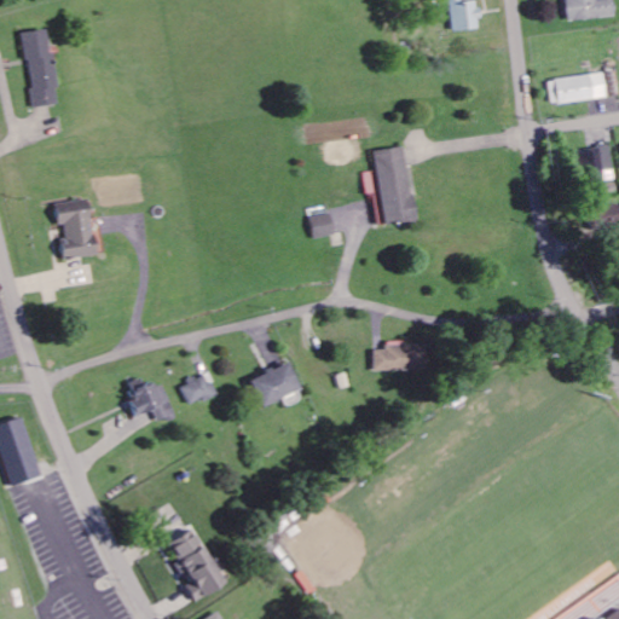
[(450,0),(453,32),(481,29),(476,0),(450,0)]
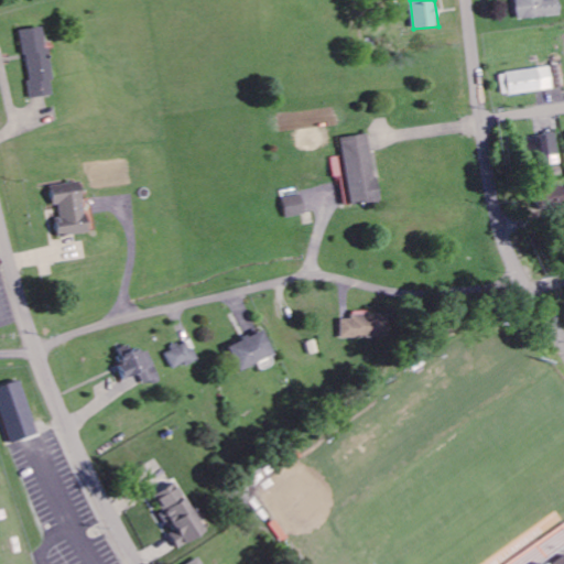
[(22,30),(30,98),(53,96),(44,26),(22,30)]
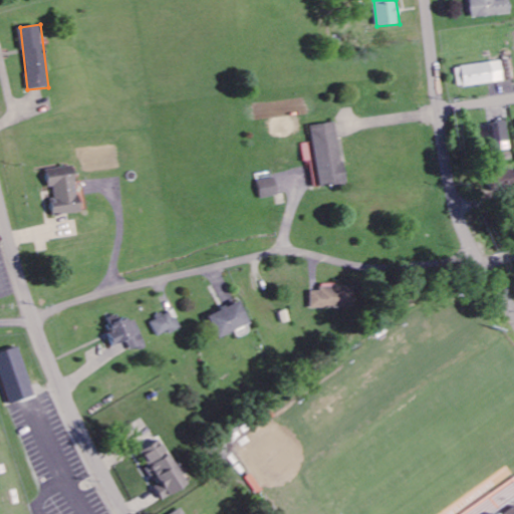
[(504,82),(501,61),(456,67),(458,88),(504,82)]
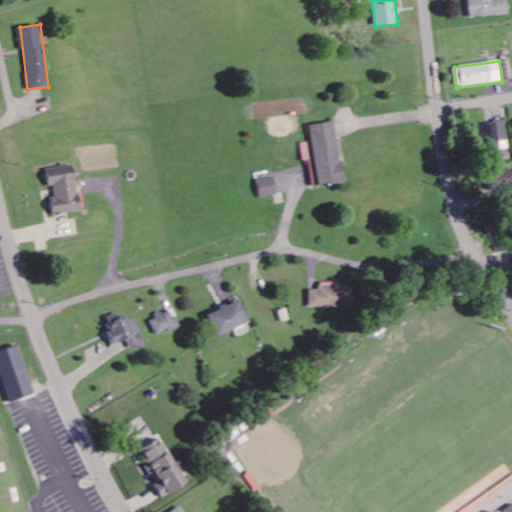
[(503,121),(473,125),(476,144),(498,141),(499,149),(507,148),(503,121)]
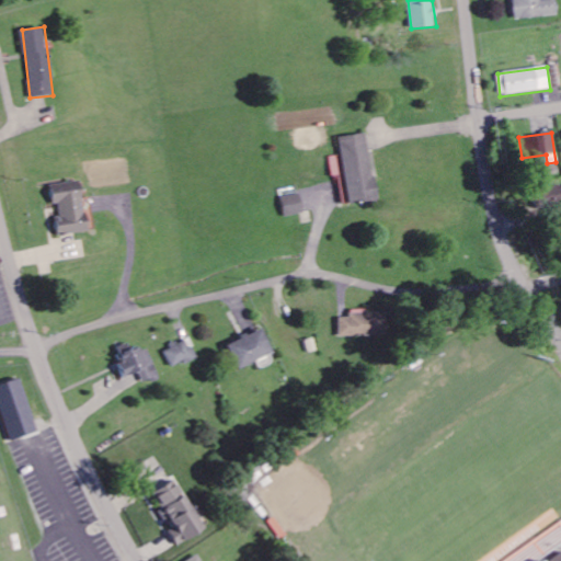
[(338,137),(345,204),(376,201),(367,134),(338,137)]
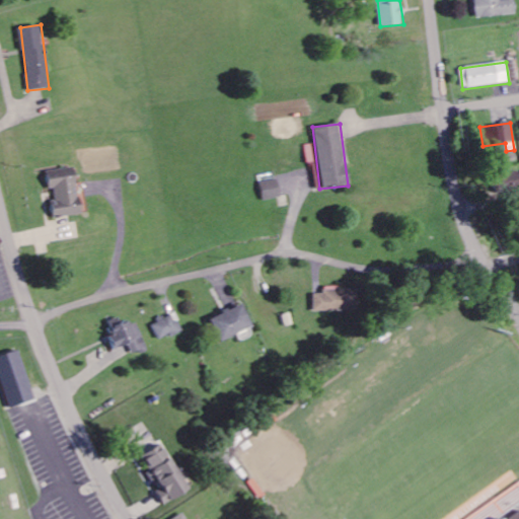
[(49,171),(52,201),(54,219),(81,216),(76,168),(49,171)]
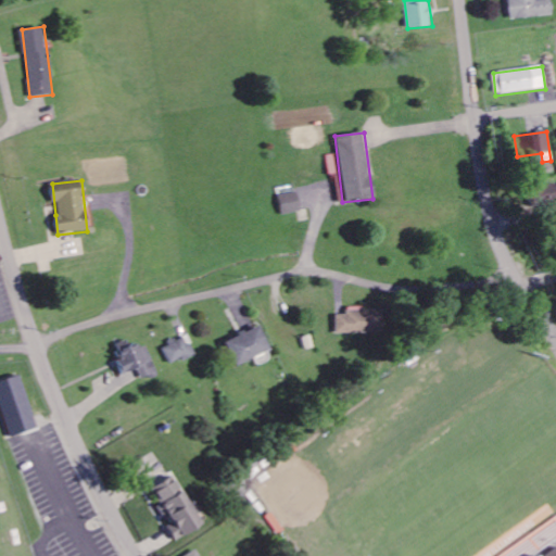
[(303,211),(298,192),(279,197),(285,216),(303,211)]
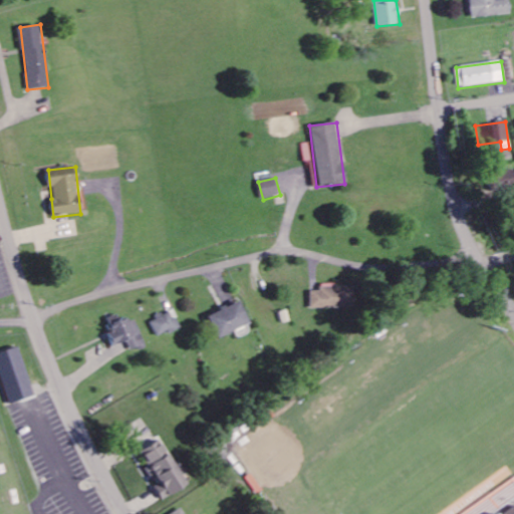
[(312,309),(356,308),(356,285),(321,286),(321,291),(312,291),(312,309)]
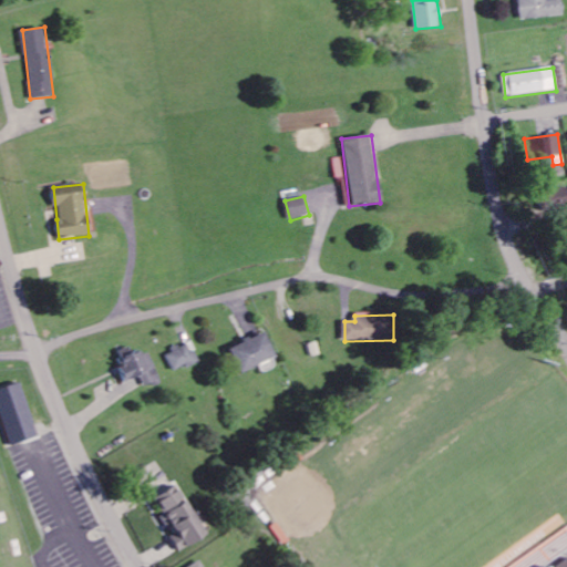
[(278,358),(267,332),(232,349),(243,374),(278,358)]
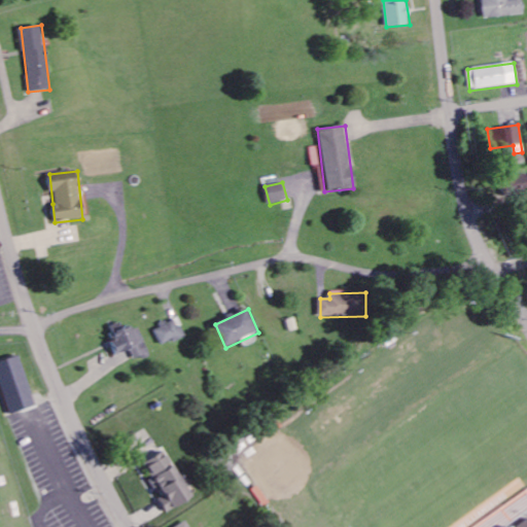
[(156,328),(164,346),(185,337),(178,319),(156,328)]
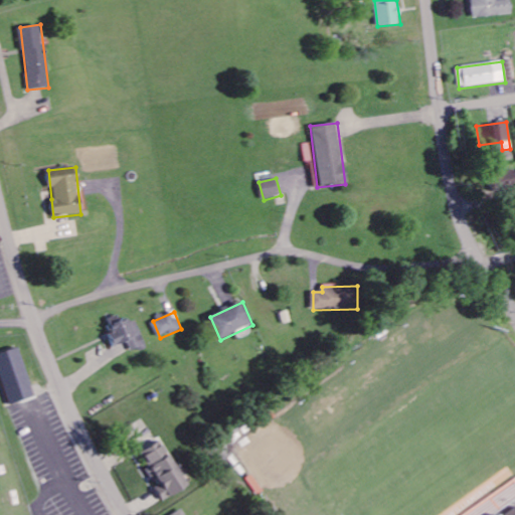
[(130,343),(132,350),(145,347),(138,319),(111,326),(116,346),(130,343)]
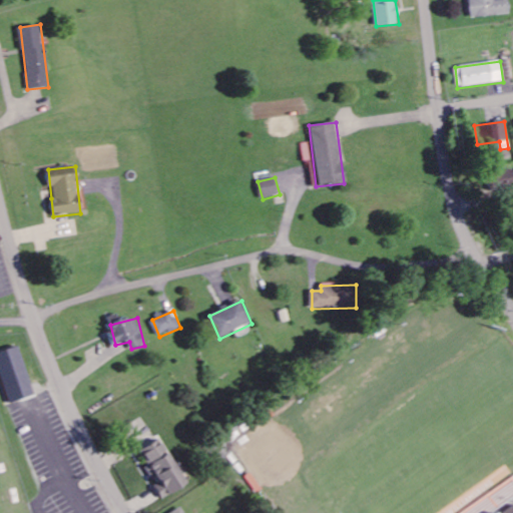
[(187,485),(160,440),(140,451),(149,466),(146,467),(157,486),(155,487),(162,500),(187,485)]
